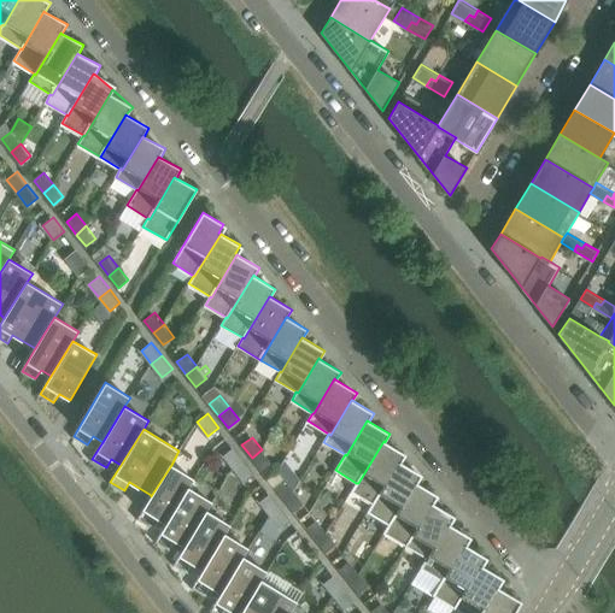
[(374,505),(399,461),(400,463),(405,454),(385,442),(384,441),(358,483),(356,483),(351,490),(373,504),(374,505)]
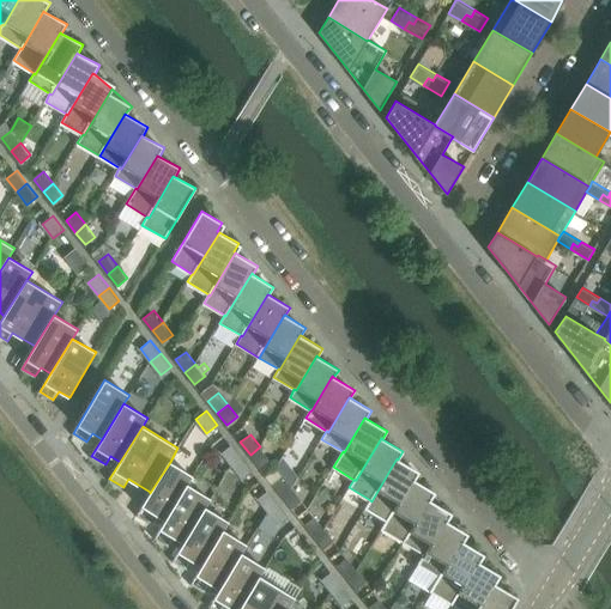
[(242,457),(233,444),(222,452),(233,466),(242,457)]
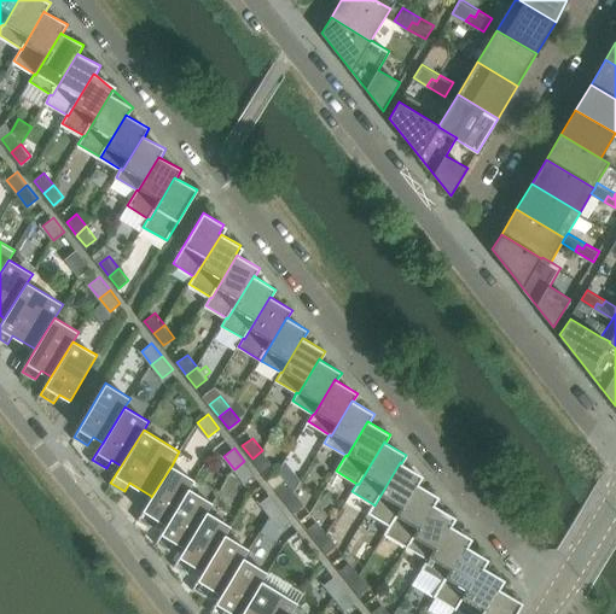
[(272,462),(262,450),(253,458),(262,471),(272,462)]
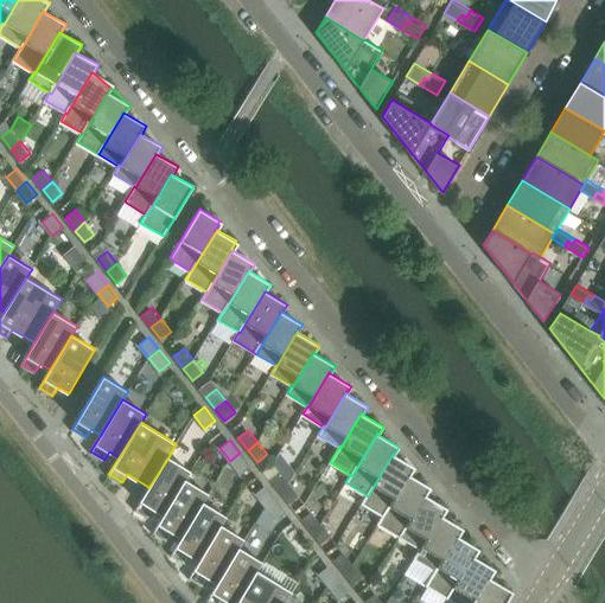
[(250,466),(240,453),(230,461),(240,474),(250,466)]
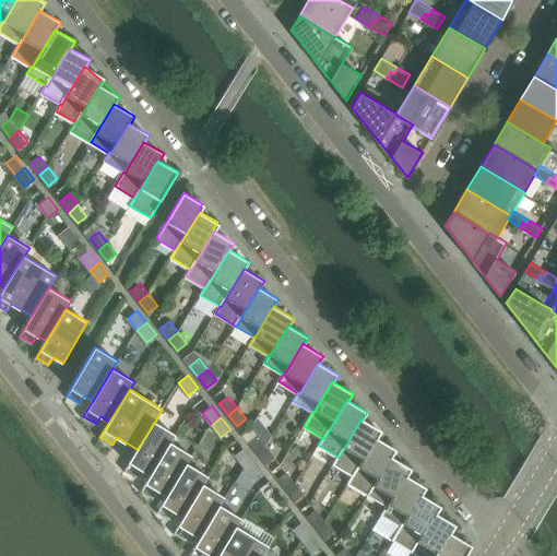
[(354,476),(377,438),(381,430),(363,420),(362,418),(339,458),(338,457),(333,464),(352,475),(354,476)]
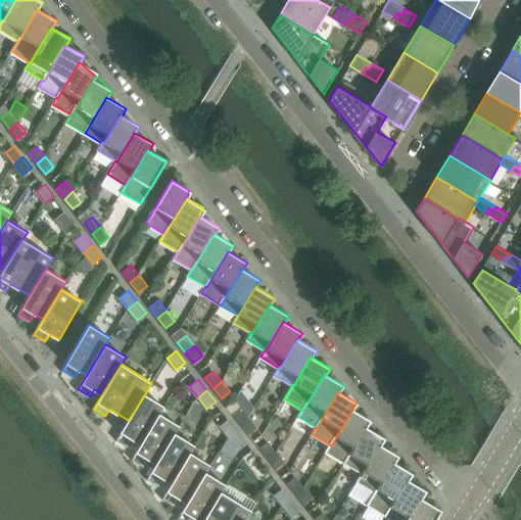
[(141,443),(160,414),(164,406),(145,394),(128,421),(128,420),(116,439),(129,446),(133,439),(141,443)]
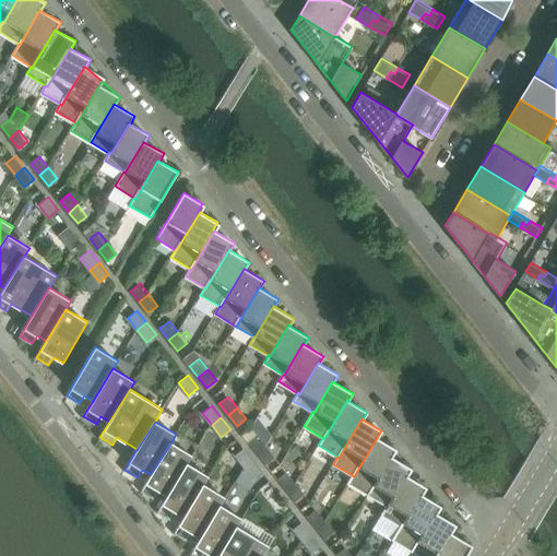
[(267,445),(258,434),(248,440),(258,452),(267,445)]
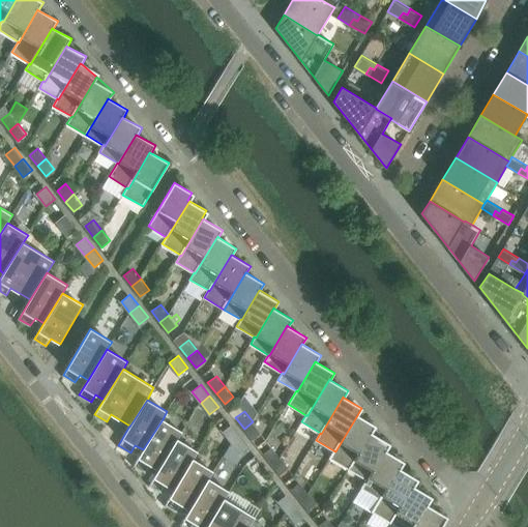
[(349,469),(371,432),(372,433),(376,426),(357,415),(335,451),(333,450),(329,458),(349,469)]
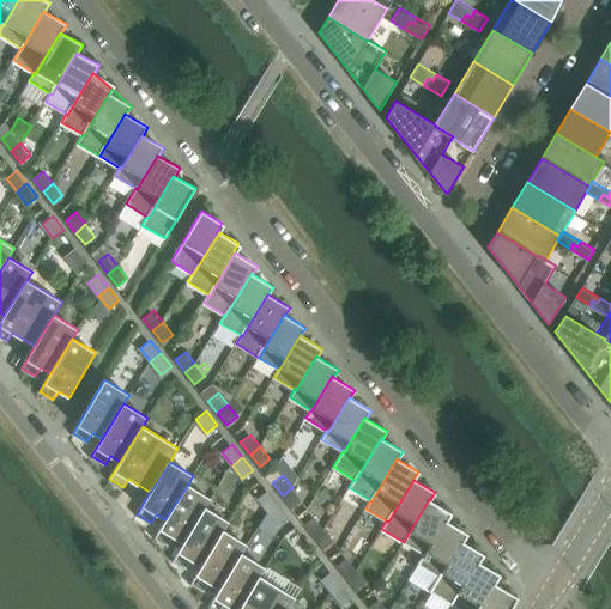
[(183,543),(206,507),(211,498),(188,485),(165,519),(155,537),(169,546),(174,537),(183,543)]
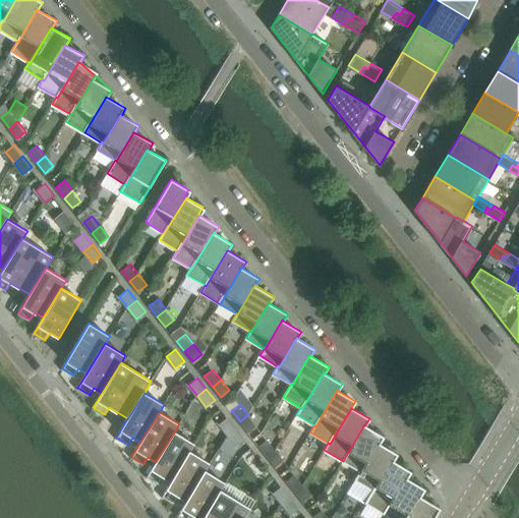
[(256,424),(248,414),(240,421),(247,432),(256,424)]
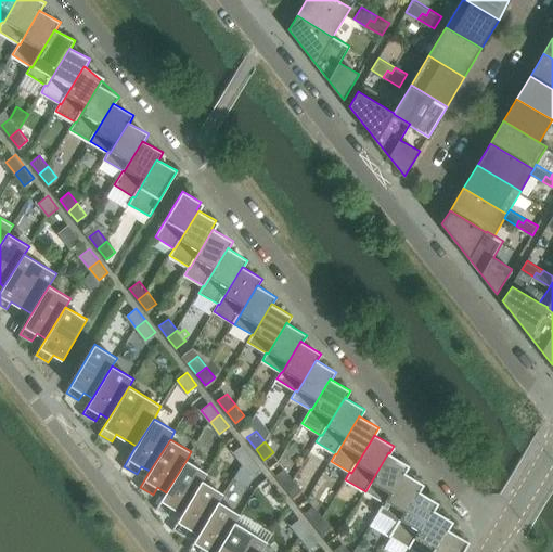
[(252,456),(243,444),(233,451),(243,463),(252,456)]
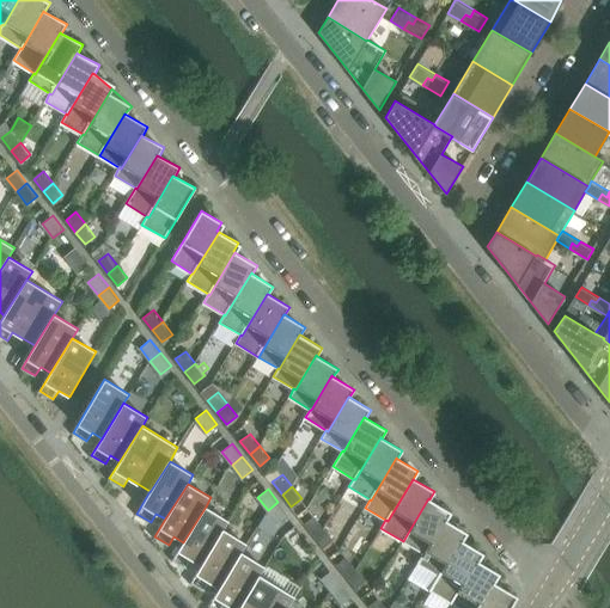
[(425,554),(445,520),(446,521),(451,513),(429,499),(428,498),(403,541),(424,553),(425,554)]
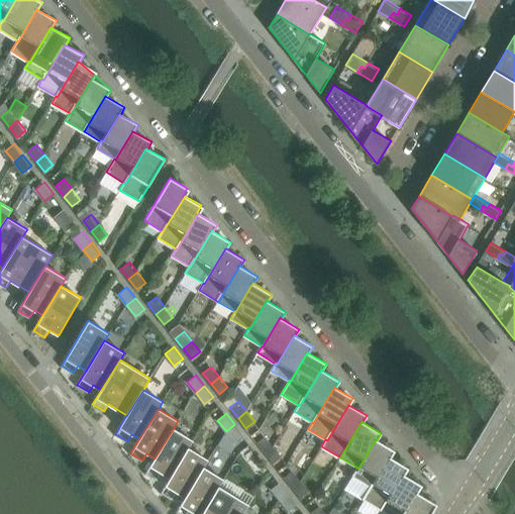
[(243,435),(234,424),(226,431),(234,442),(243,435)]
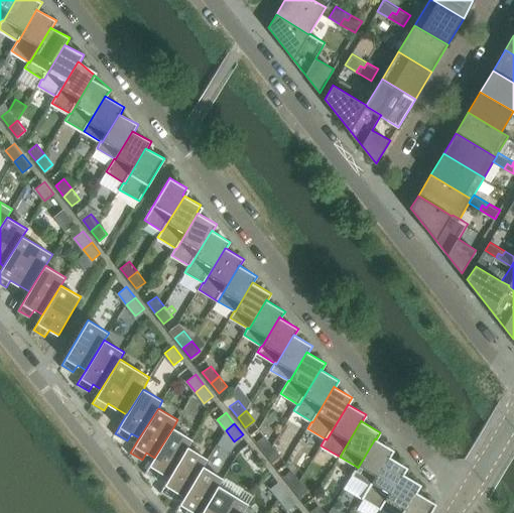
[(169,477),(188,446),(193,439),(173,427),(154,458),(145,472),(157,479),(161,472),(169,477)]
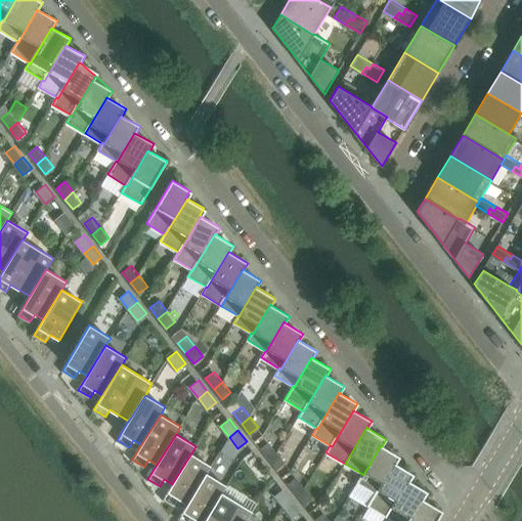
[(277,451),(269,441),(260,448),(269,459),(277,451)]
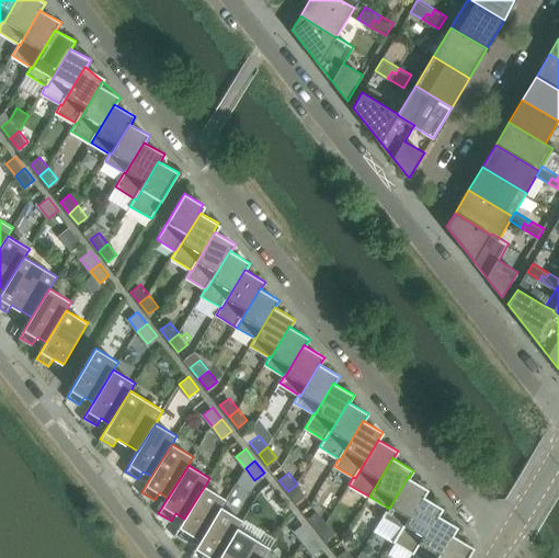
[(403,527),(423,496),(424,497),(429,489),(409,478),(408,477),(389,509),(388,508),(384,515),(402,526),(403,527)]
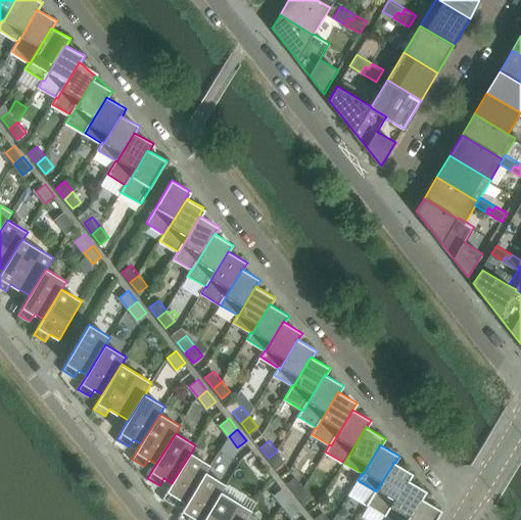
[(285,462),(277,451),(269,458),(277,468),(285,462)]
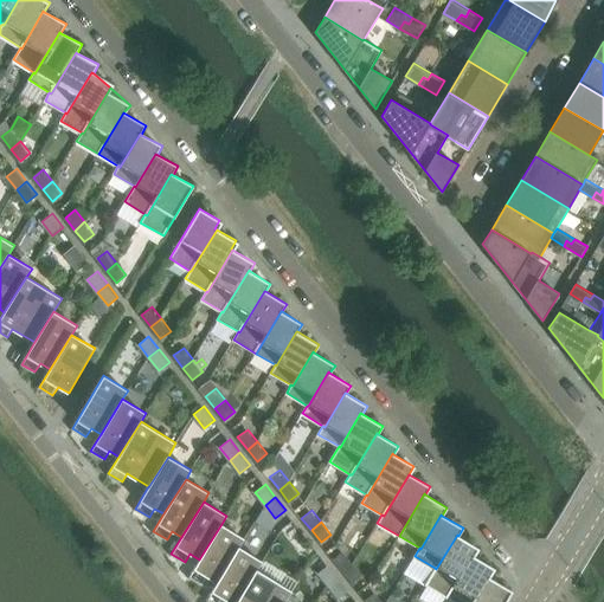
[(217,582),(239,547),(245,538),(222,524),(199,560),(188,576),(203,584),(207,576),(217,582)]
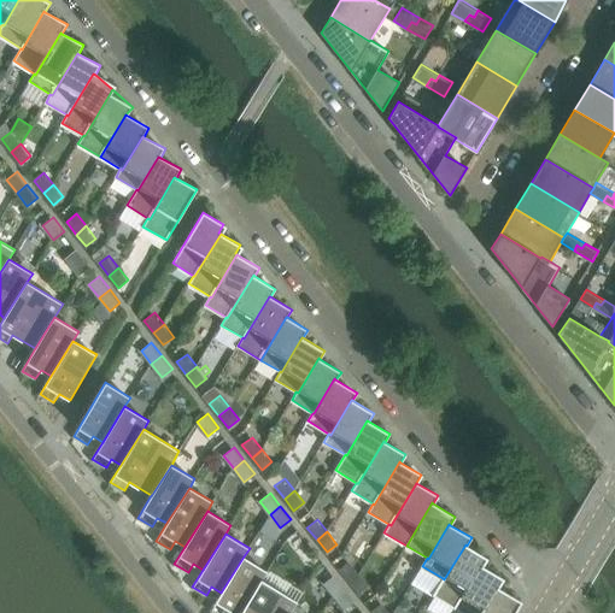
[(456,608),(481,565),(482,566),(487,558),(467,546),(466,544),(444,579),(443,578),(433,595),(455,607),(456,608)]
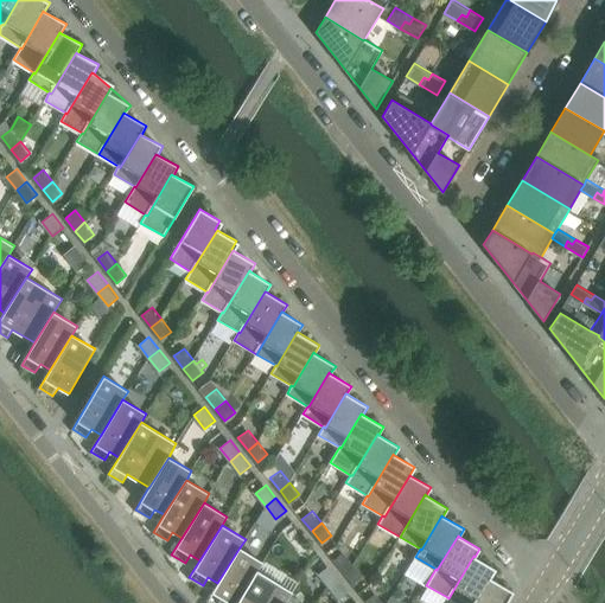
[(230,602),(236,602),(258,570),(263,562),(240,547),(217,583),(208,600),(211,602),(223,602),(225,600),(230,602)]
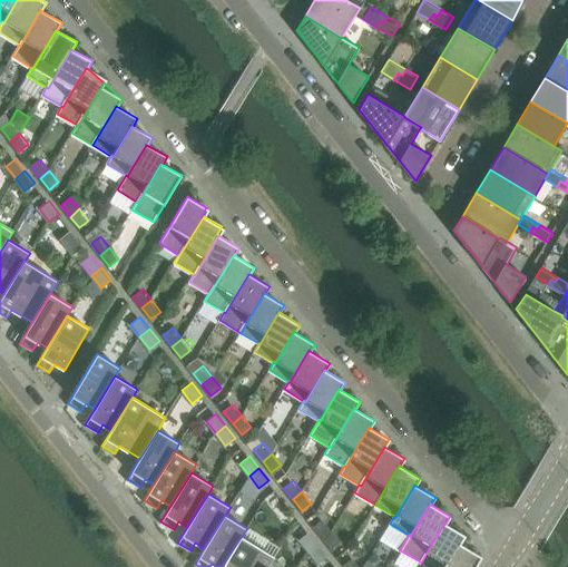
[(332,530),(323,518),(313,526),(322,537),(332,530)]
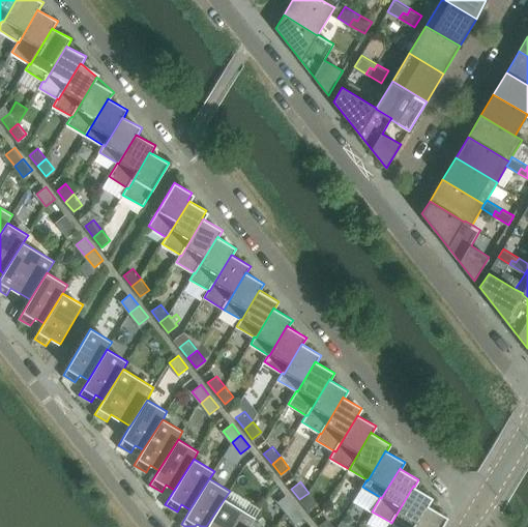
[(413,526),(427,504),(429,504),(433,497),(414,487),(413,486),(391,523),(390,522),(387,526),(413,526)]
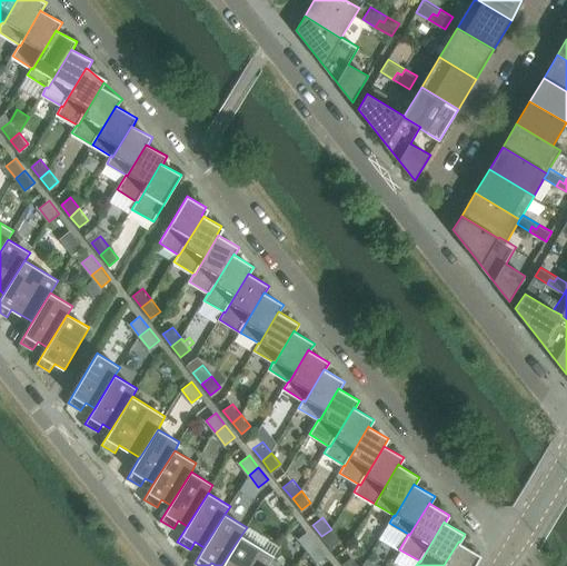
[(340,540),(331,529),(321,536),(331,548),(340,540)]
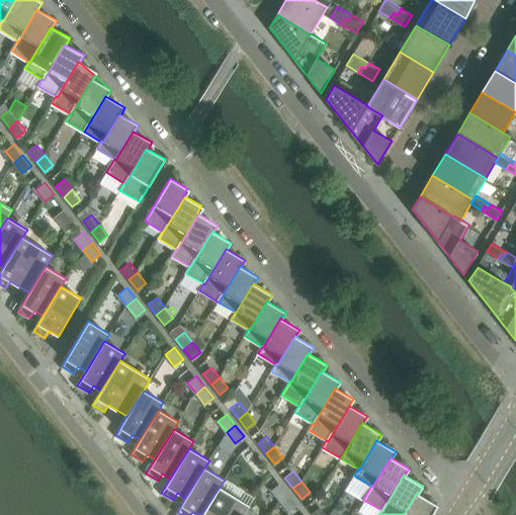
[(289,494),(280,483),(271,490),(280,501),(289,494)]
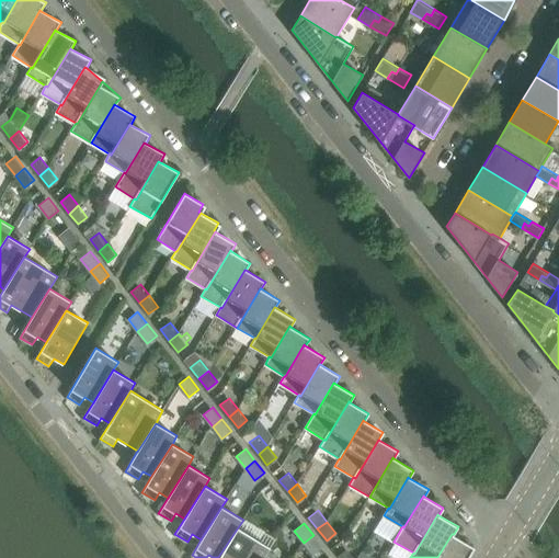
[(264,557),(271,547),(238,527),(218,557),(264,557)]
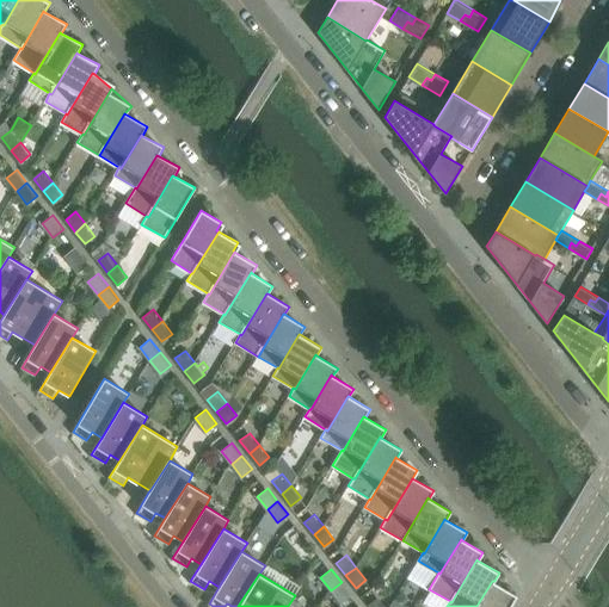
[(510,606),(517,595),(516,593),(516,594),(494,581),(492,581),(477,606),(510,606)]
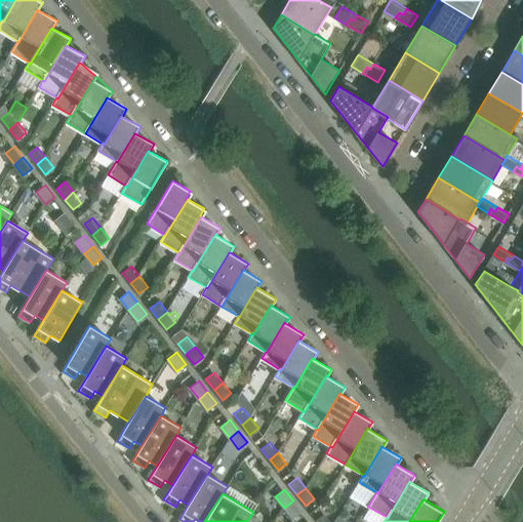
[(303,512),(293,500),(284,508),(293,519),(303,512)]
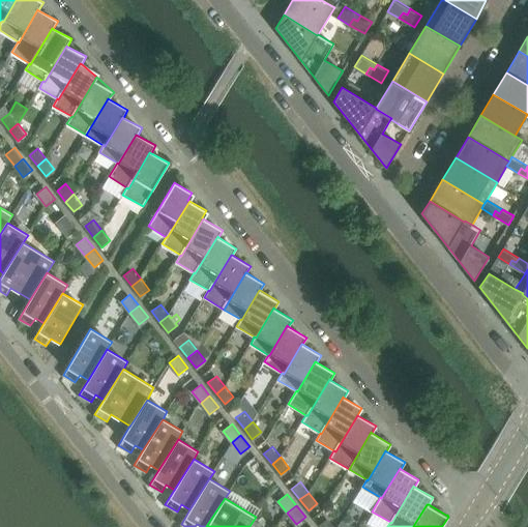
[(335,526),(328,518),(320,525),(321,526),(335,526)]
